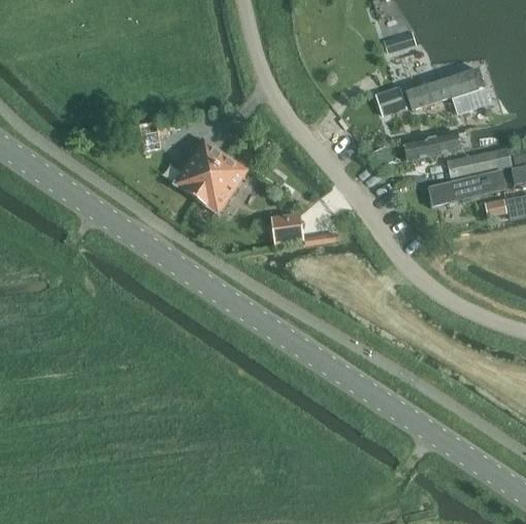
[(408,30),(383,38),(387,52),(413,43),(408,30)]
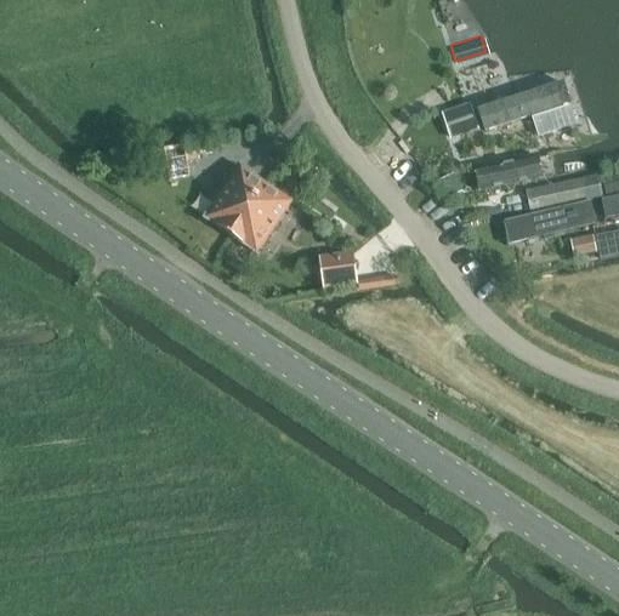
[(564,79),(480,108),(487,130),(572,100),(564,79)]
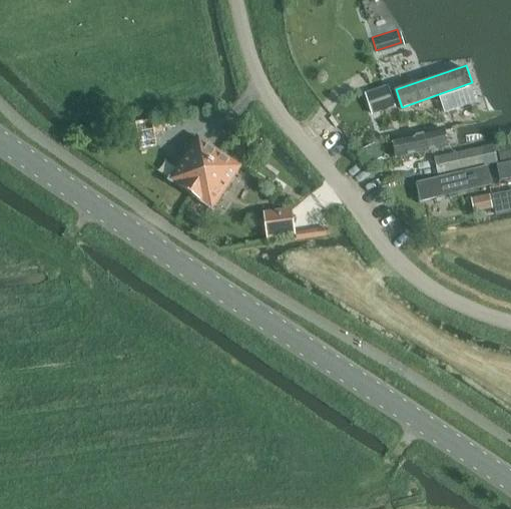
[(443,110),(474,99),(469,84),(438,94),(443,110)]
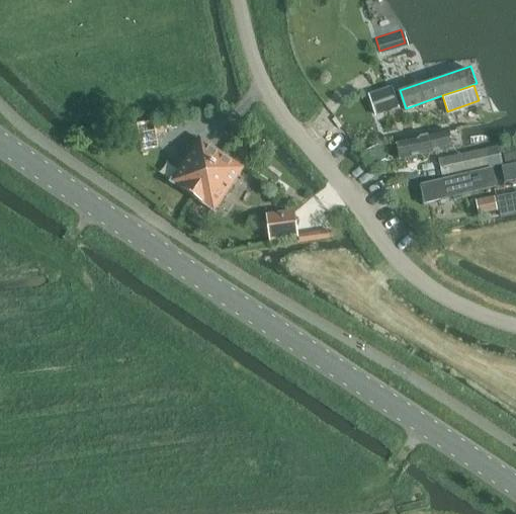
[(374,96),(378,111),(399,105),(394,90),(374,96)]
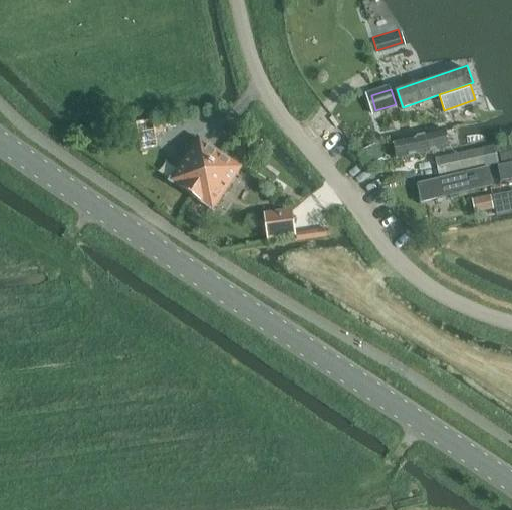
[(136,120),(138,134),(154,131),(152,118),(136,120)]
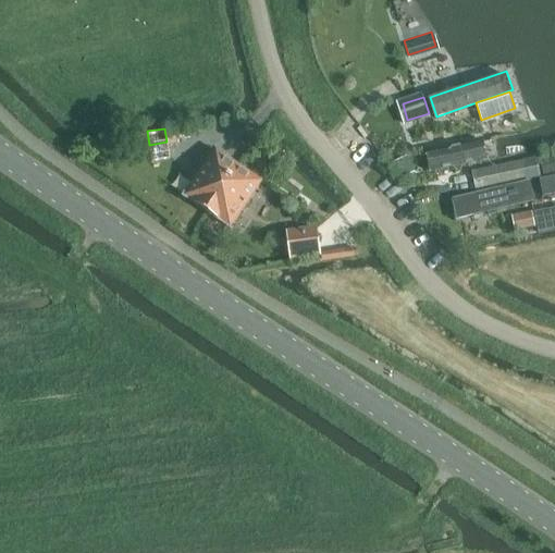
[(483,142),(424,155),(427,167),(485,155),(483,142)]
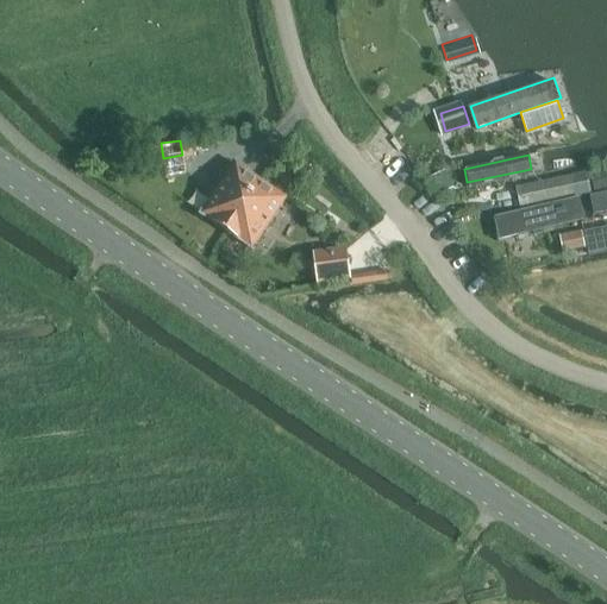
[(225,230),(261,176),(235,158),(198,212),(225,230)]
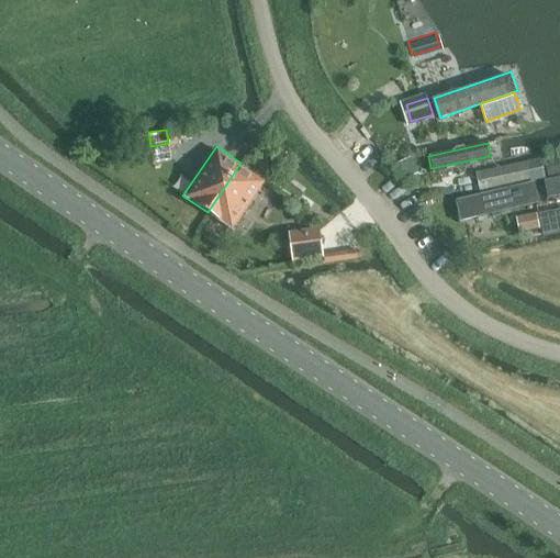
[(540,157),(477,170),(482,188),(544,175),(540,157)]
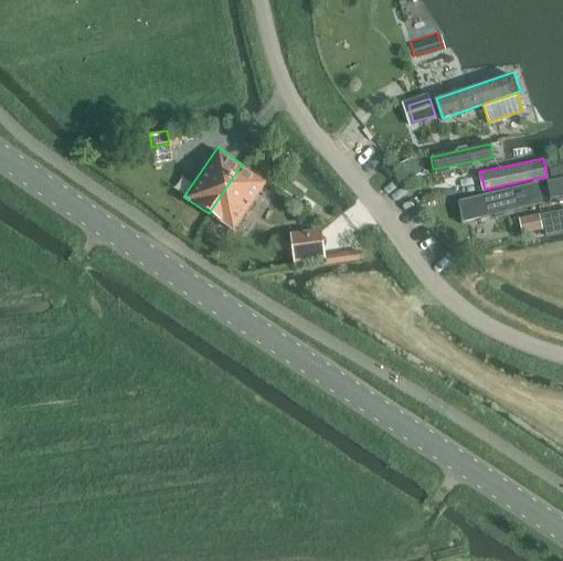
[(242,163),(209,213),(234,230),(266,179),(242,163)]
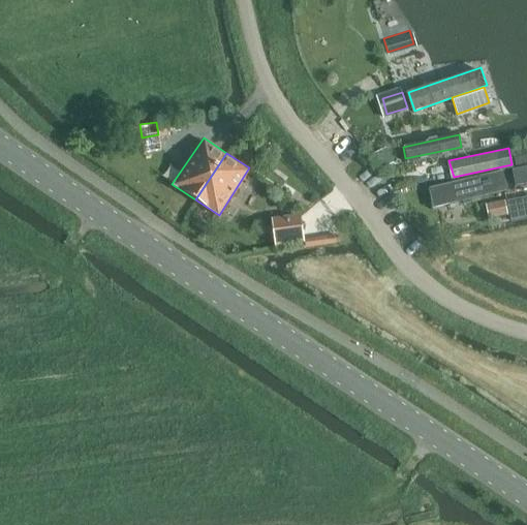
[(521,182),(518,165),(508,167),(512,184),(521,182)]
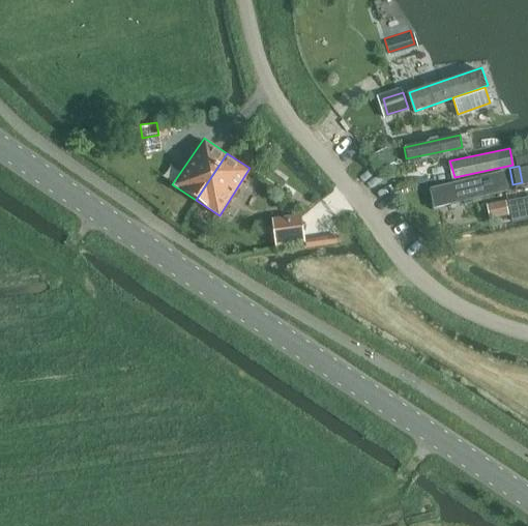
[(504,170),(428,186),(432,203),(507,186),(504,170)]
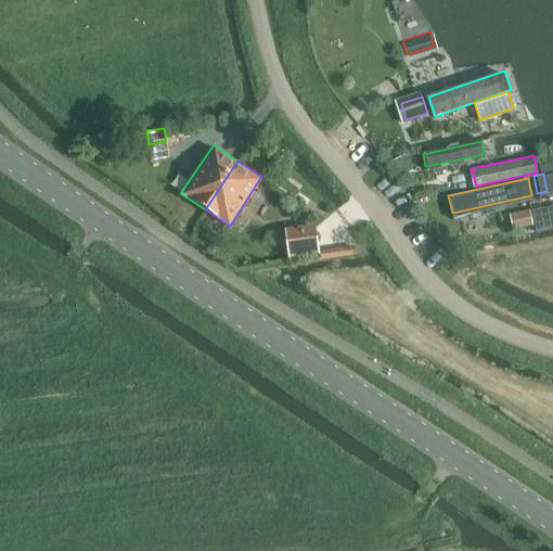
[(552,203),(531,208),(535,228),(552,223),(552,203)]
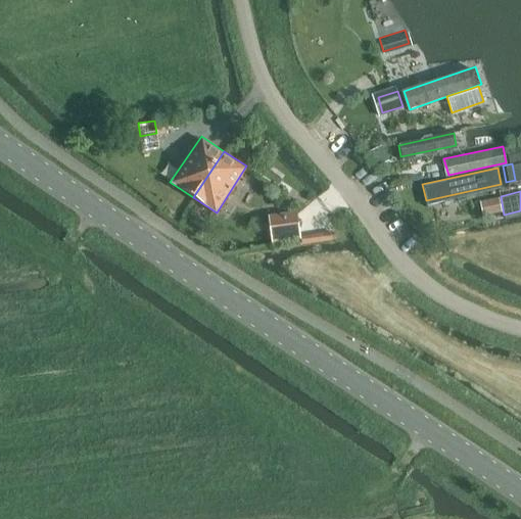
[(479,199),(482,214),(501,209),(498,195),(479,199)]
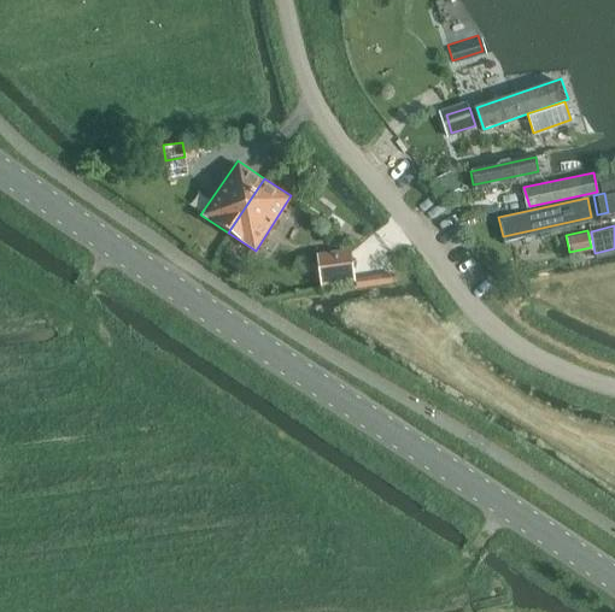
[(355,278),(351,246),(316,251),(320,282),(355,278)]
